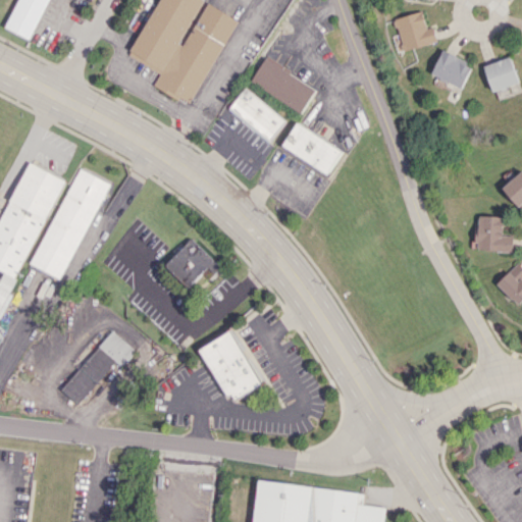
[(49,0),(30,38),(6,25),(19,0),(49,0)]
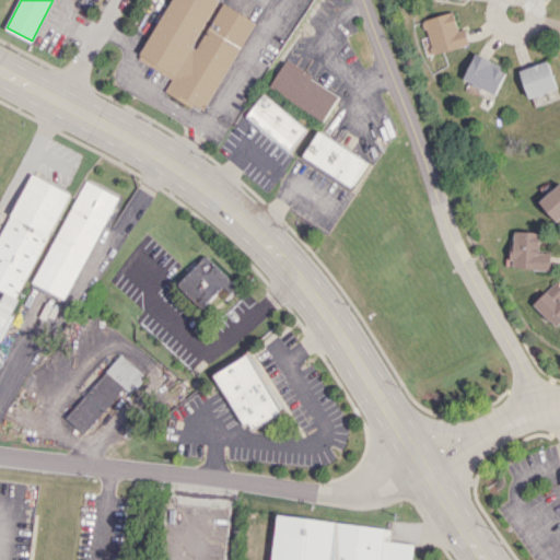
[(254,20),(221,2),(221,0),(170,0),(138,60),(172,78),(164,91),(206,113),(254,20)]
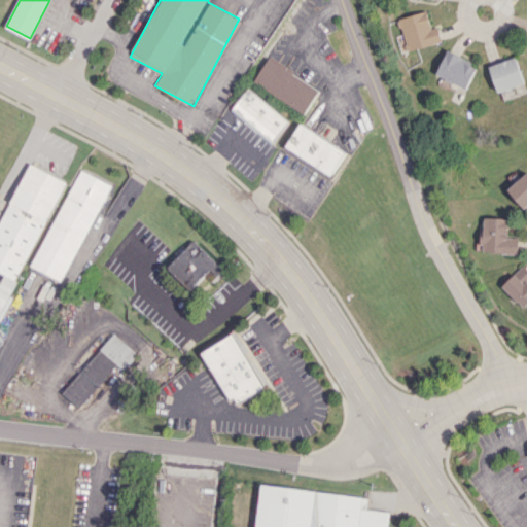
[(438,27),(430,28),(426,11),(398,18),(406,50),(442,42),(438,27)]
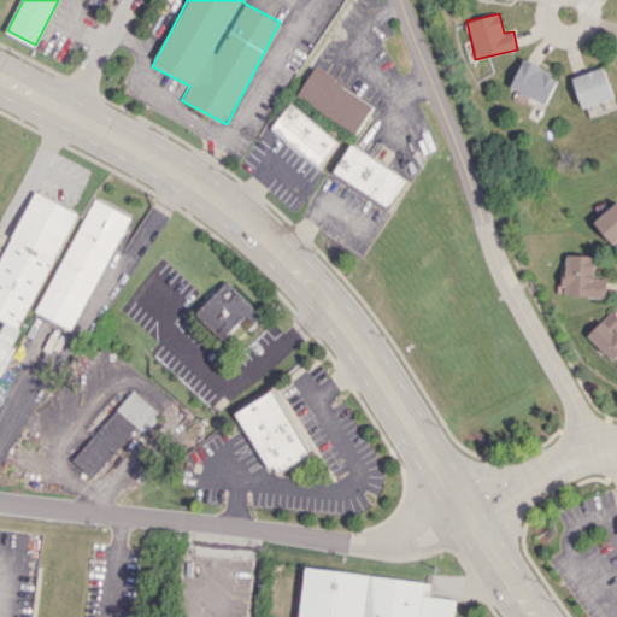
[(510,87),(546,105),(559,77),(523,59),(510,87)]
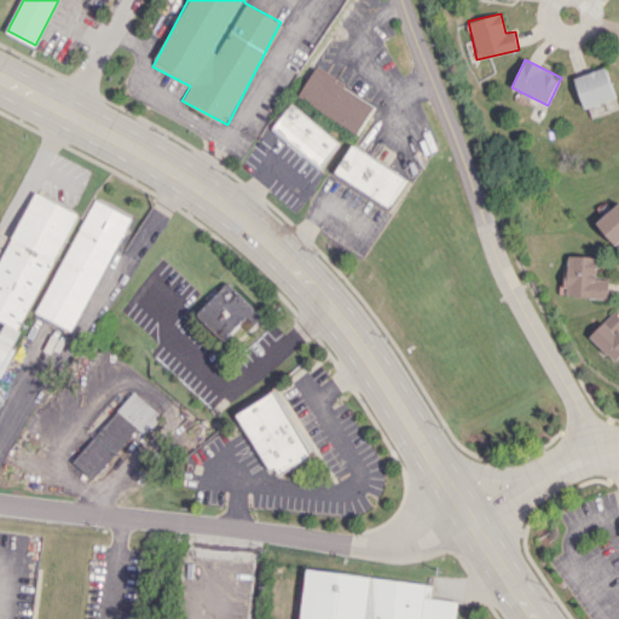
[(584,109),(617,98),(607,67),(574,76),(584,109)]
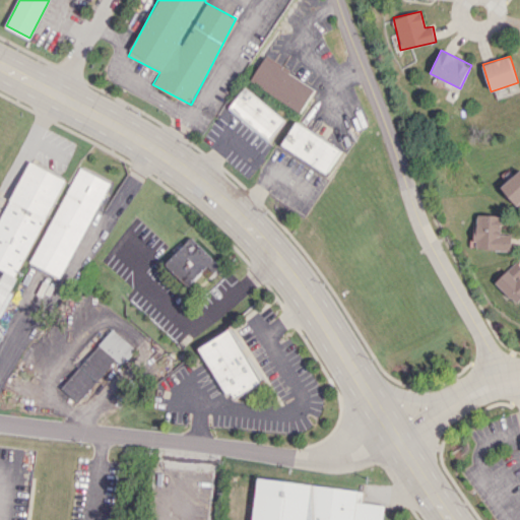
[(315,89),(265,57),(250,80),(300,113),(315,89)]
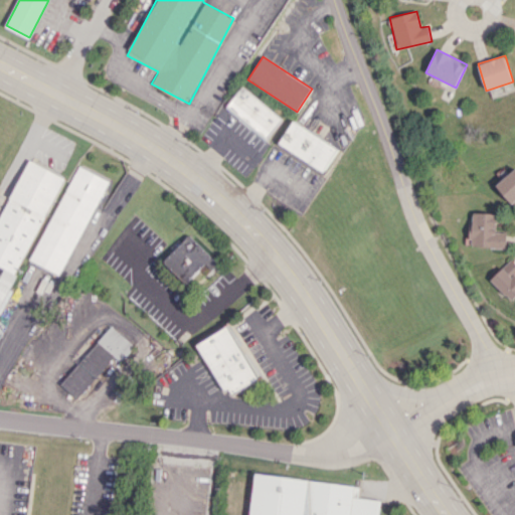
[(267,140),(284,118),(242,86),(225,108),(267,140)]
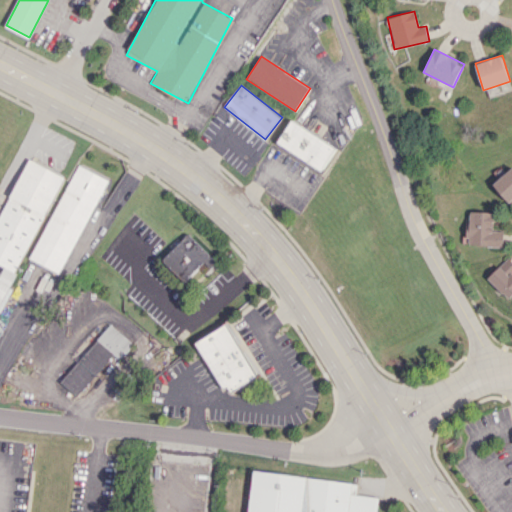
[(336,148),(292,119),(278,142),(322,171),(336,148)]
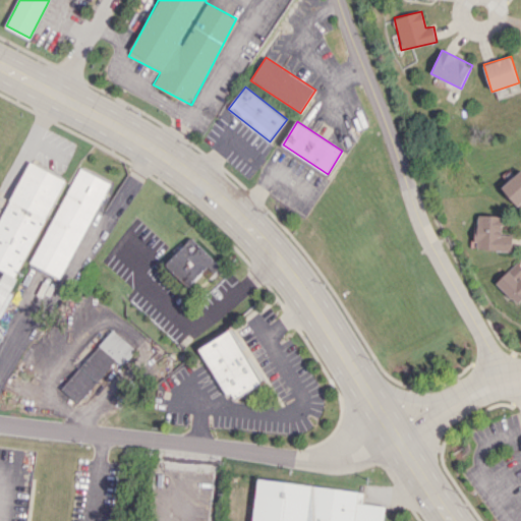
[(0,267),(0,217),(29,162),(64,180),(15,275),(0,267)]
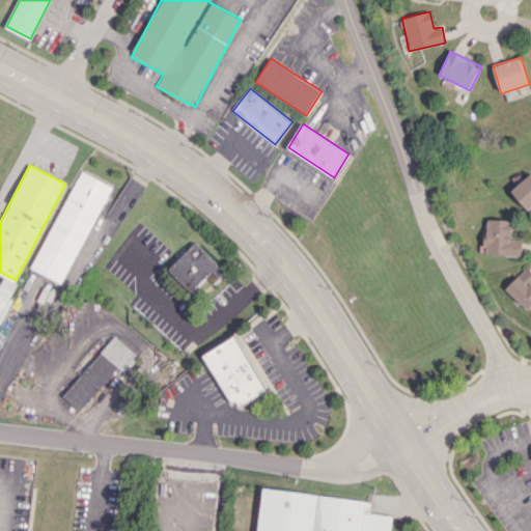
[(60,281),(30,266),(80,172),(110,188),(60,281)]
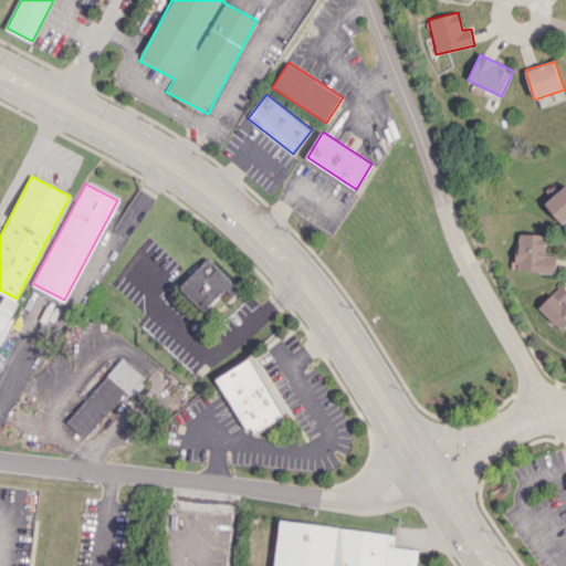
[(565,224),(565,185),(545,205),(565,226),(565,224)]
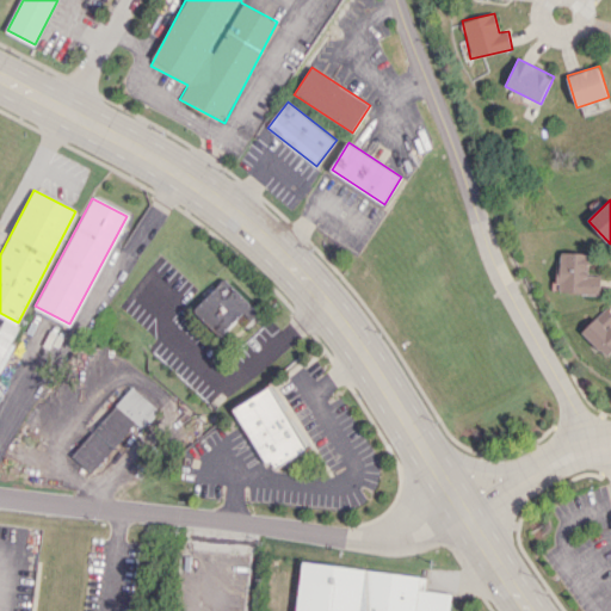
[(121,246),(139,255),(165,213),(147,203),(121,246)]
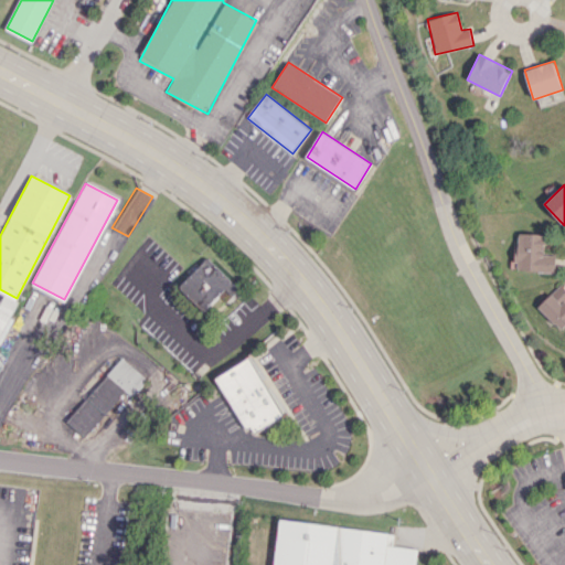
[(557,272),(557,254),(545,254),(546,234),(518,233),(516,270),(557,272)]
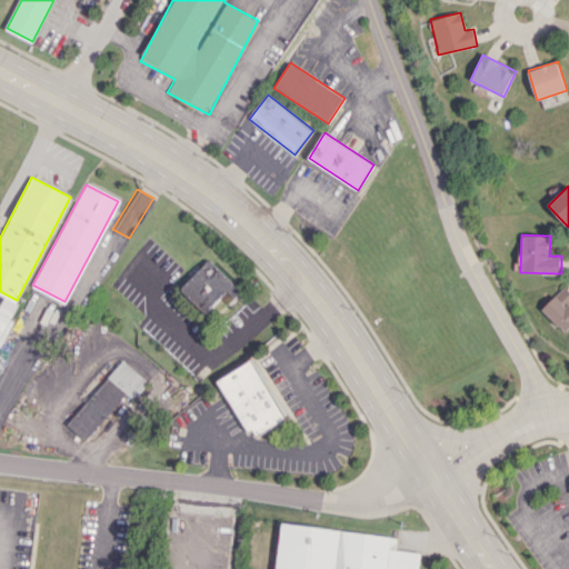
[(180,287),(206,312),(220,298),(226,303),(239,291),(209,259),(180,287)]
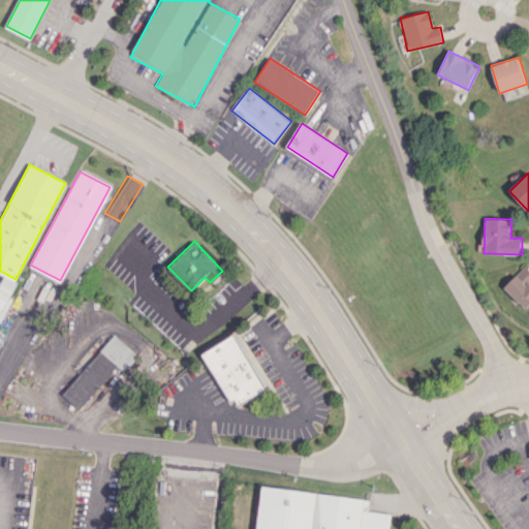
[(528,267),(527,266),(504,286),(525,308),(528,304),(528,267)]
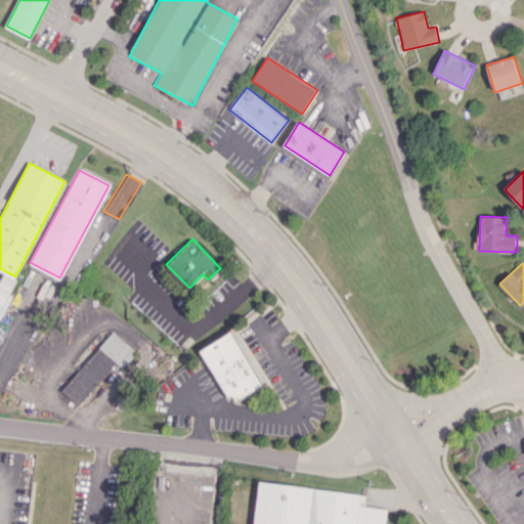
[(200,349),(231,403),(264,384),(232,331),(200,349)]
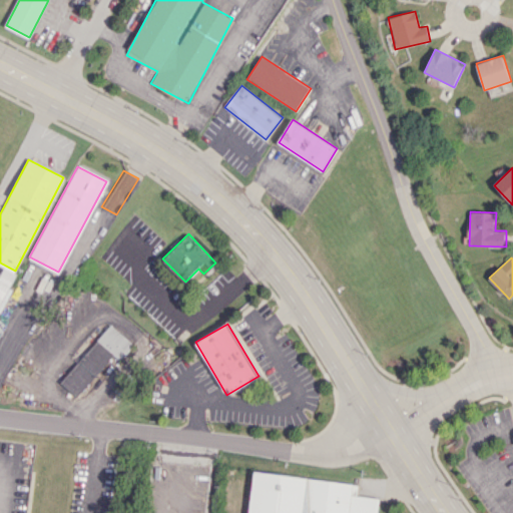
[(59,383),(76,397),(111,355),(117,360),(131,344),(108,325),(59,383)]
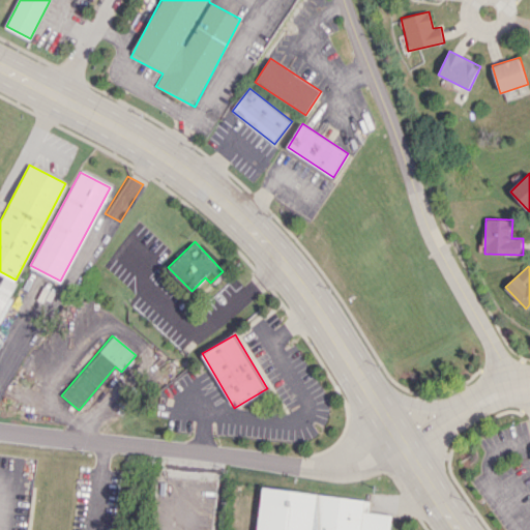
[(370,500),(261,488),(256,529),(389,529),(391,513),(369,511),(370,500)]
